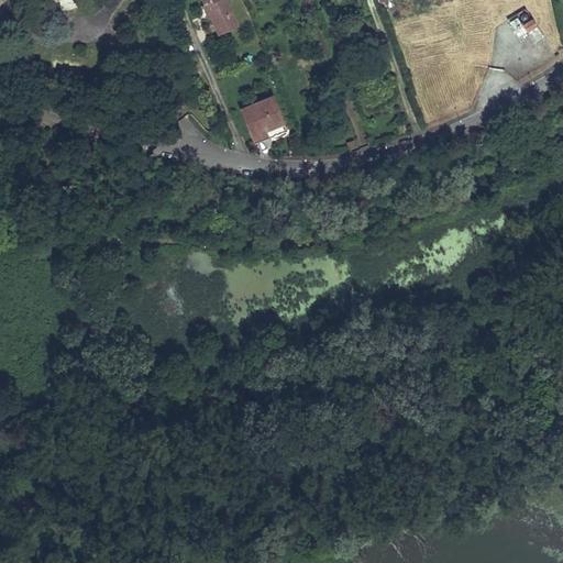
[(203,0),(206,3),(210,15),(219,34),(232,28),(220,0),(203,0)]
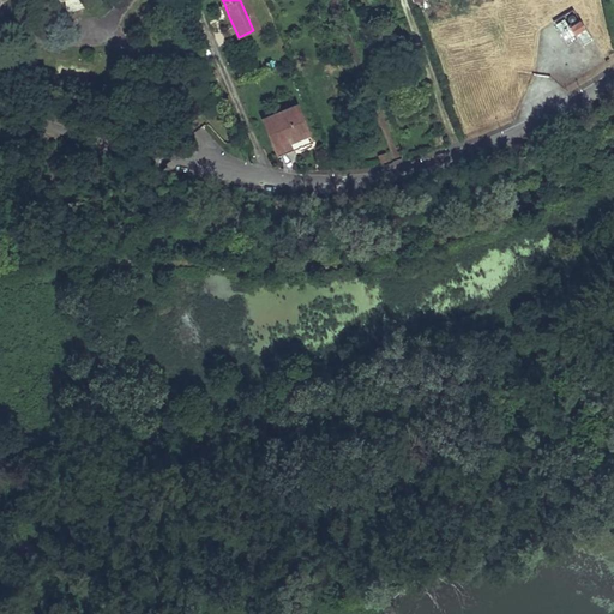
[(247,0),(240,0),(253,30),(260,28),(247,0)]
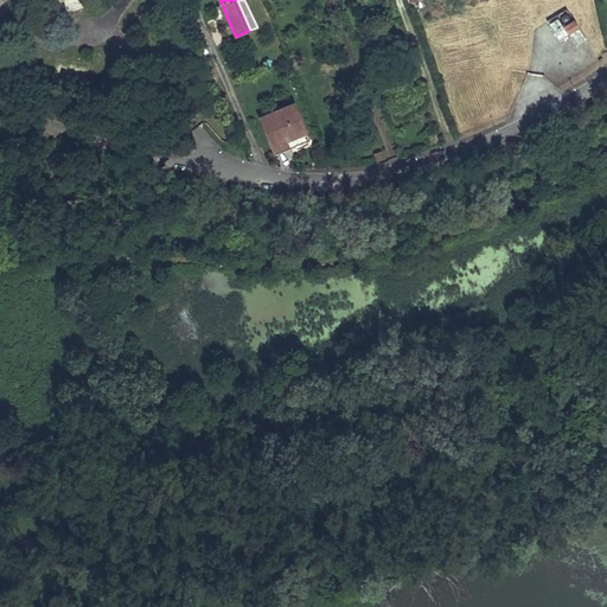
[(563,25),(568,33),(579,26),(574,19),(563,25)]
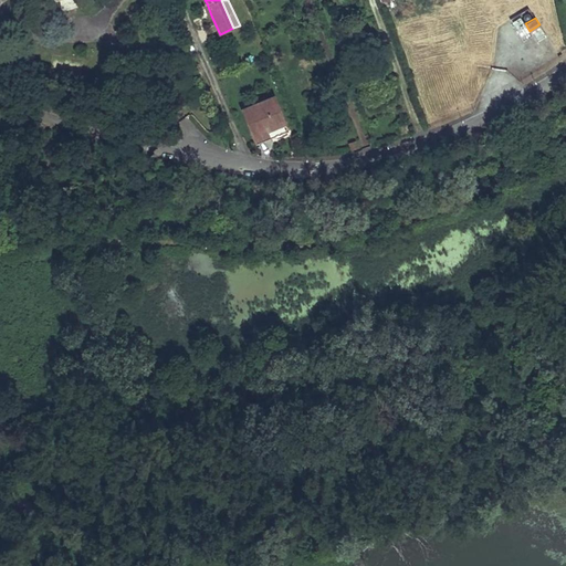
[(17,50),(11,65),(27,71),(32,56),(17,50)]
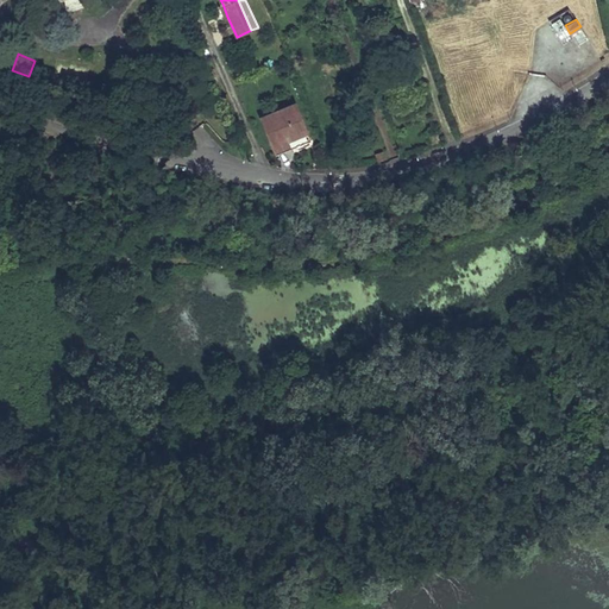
[(295,102),(261,117),(275,152),(309,139),(295,102)]
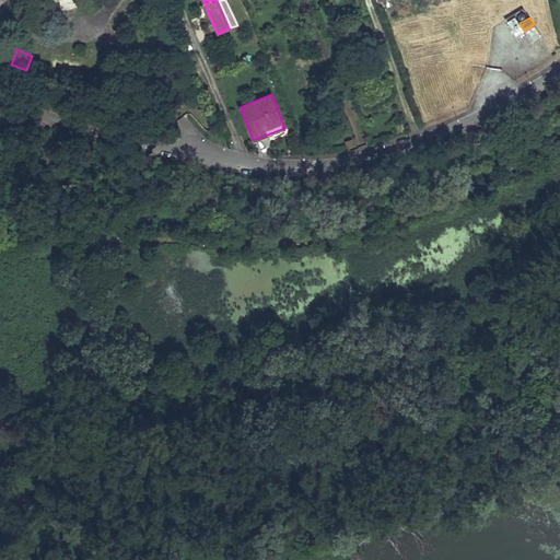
[(397,131),(404,129),(401,123),(395,125),(397,131)]
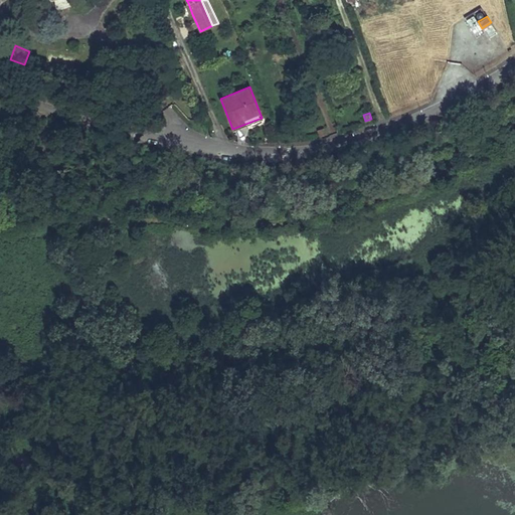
[(318,131),(320,136),(326,134),(324,128),(318,131)]
